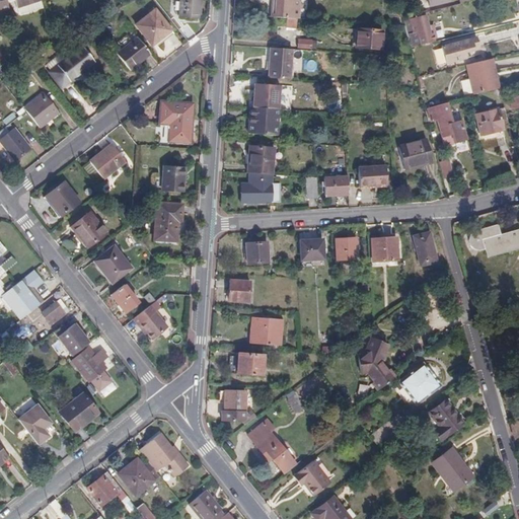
[(0,0),(0,13),(8,10),(4,0),(0,0)]
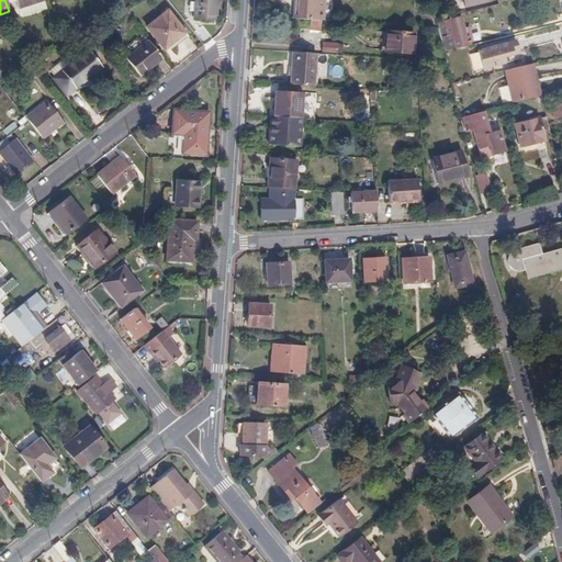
[(14,0),(19,10),(45,1),(44,0),(14,0)]
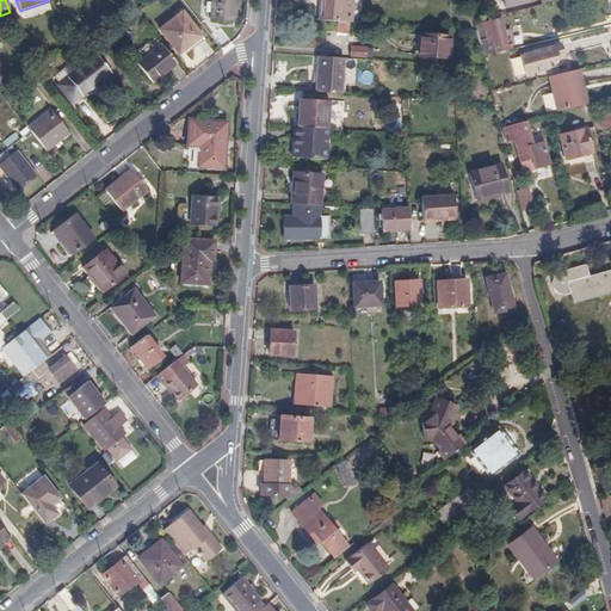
[(210,0),(208,18),(230,20),(233,0),(210,0)]
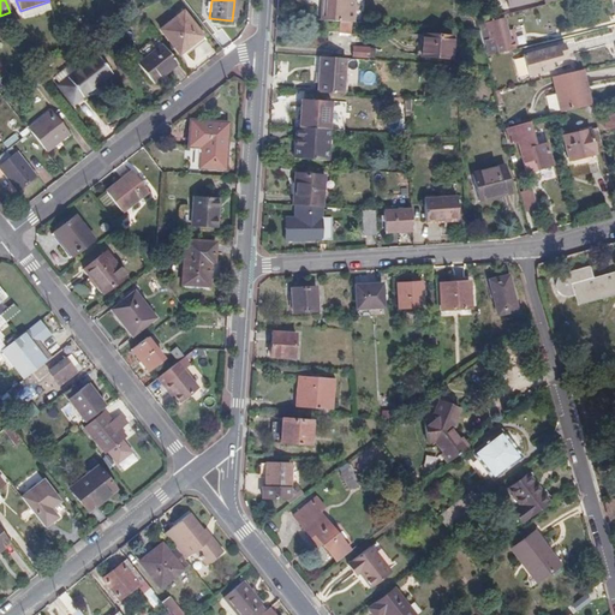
[(339,22),(351,22),(352,0),(324,0),(324,21),(339,22)]
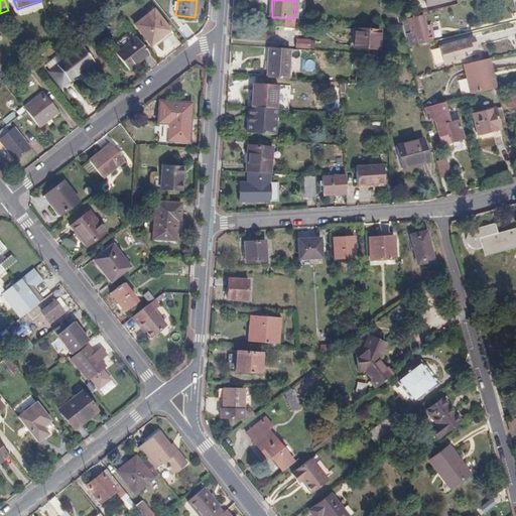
[(169,29),(153,8),(133,23),(149,44),(169,29)]
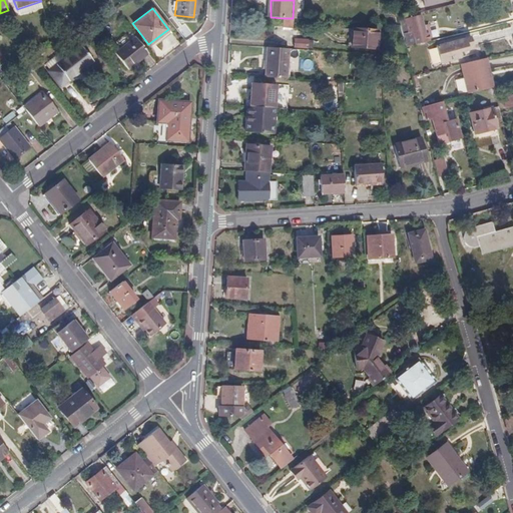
[(404,18),(397,20),(399,26),(405,49),(431,42),(427,27),(422,28),(420,16),(410,19),(410,18),(404,20),(404,18)]
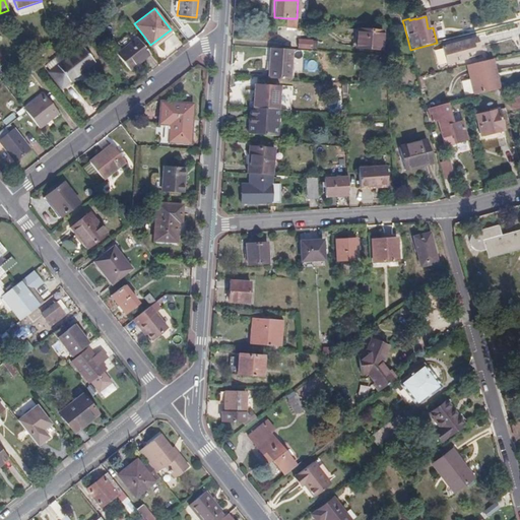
[(296,28),(297,18),(286,18),(285,27),(296,28)]
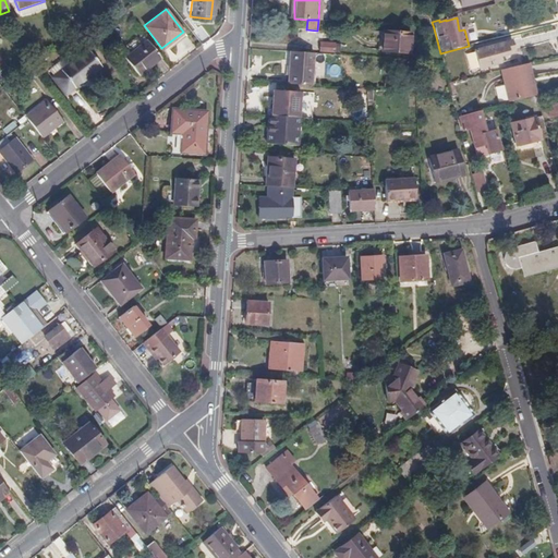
[(415,34),(389,32),(387,51),(414,52),(415,34)]
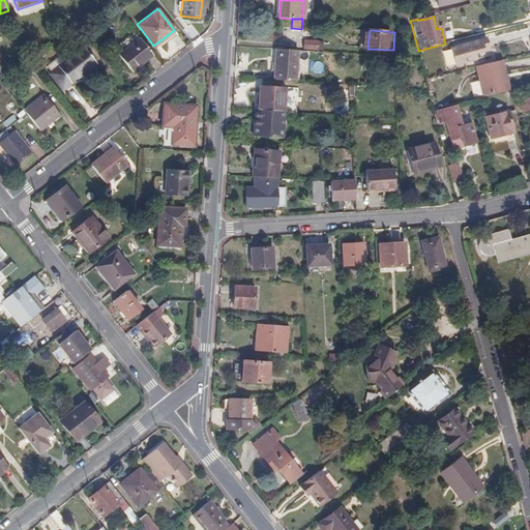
[(131,69),(152,54),(140,38),(120,54),(131,69)]
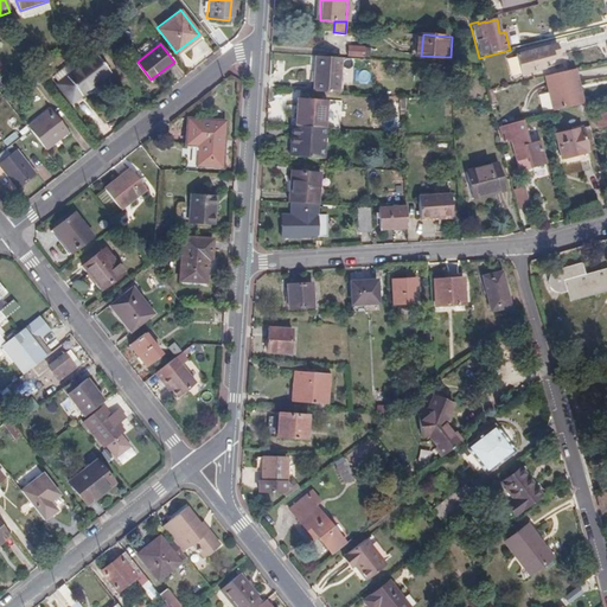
[(364,56),(365,48),(347,46),(347,56),(364,56)]
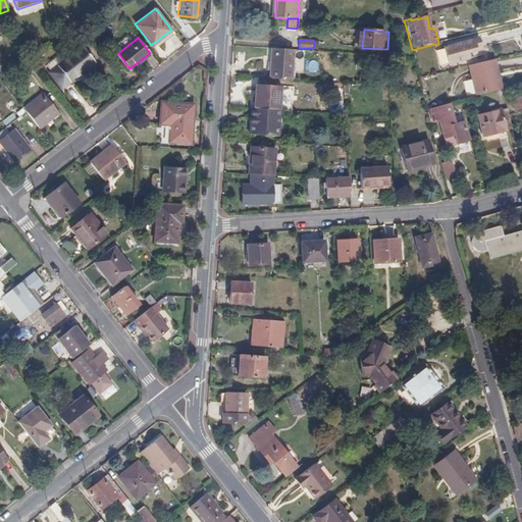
[(479,51),(476,40),(442,49),(447,65),(467,60),(467,55),(479,51)]
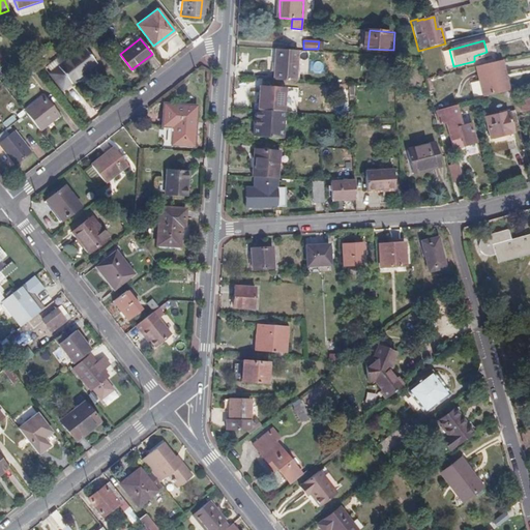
[(96,62),(84,48),(51,72),(62,88),(96,62)]
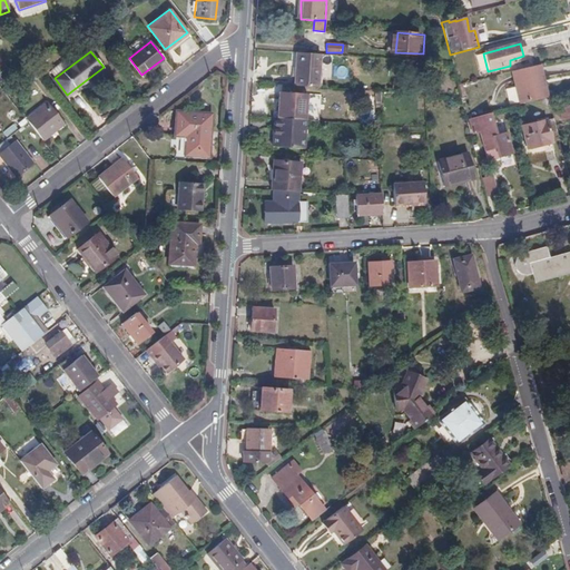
[(318,87),(320,53),(296,52),(294,86),(318,87)]
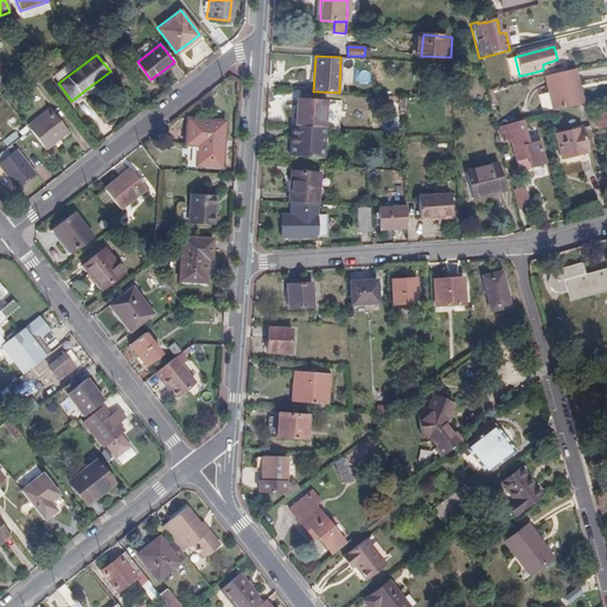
[(34,87),(40,81),(29,65),(21,70),(34,87)]
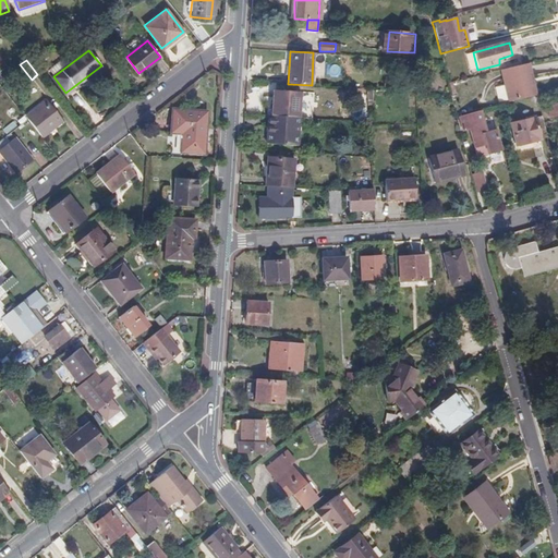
[(500,71),(509,102),(535,95),(528,64),(500,71)]
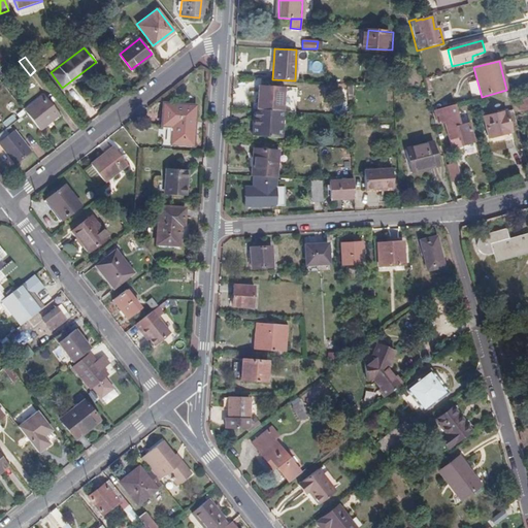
[(259,85),(257,108),(283,110),(285,87),(259,85)]
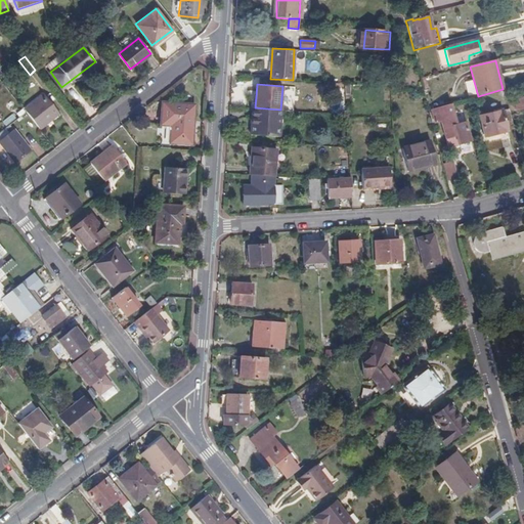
[(328,113),(340,114),(341,87),(330,85),(328,113)]
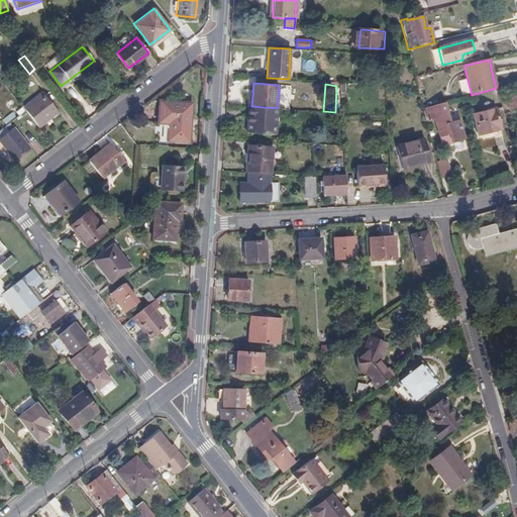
[(512,91),(510,85),(499,88),(501,94),(512,91)]
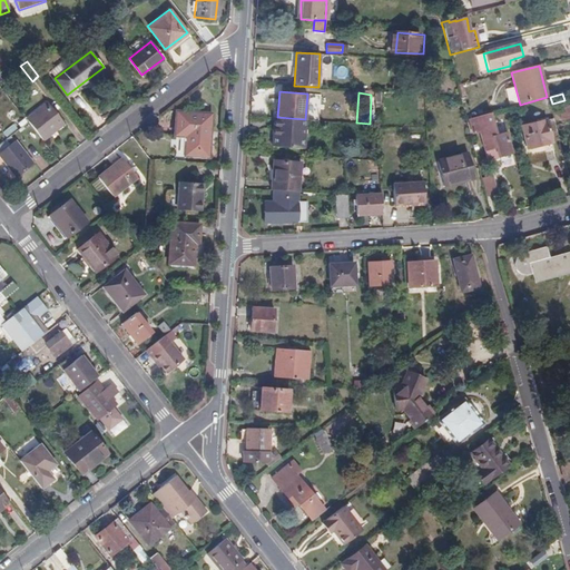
[(569,102),(559,106),(563,120),(569,118),(569,102)]
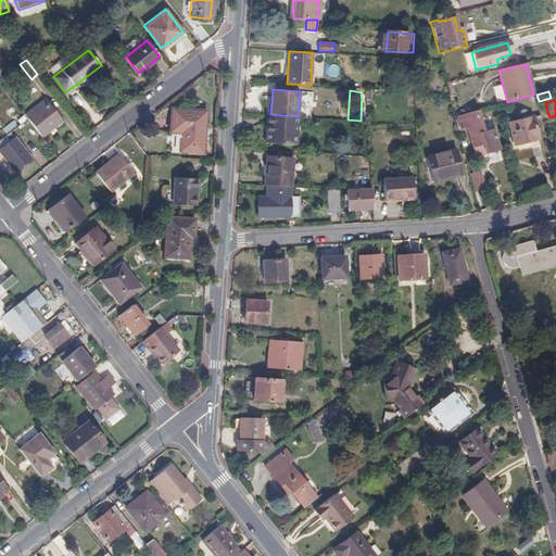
[(25,117),(26,118),(40,138),(62,121),(47,101),(25,117)]
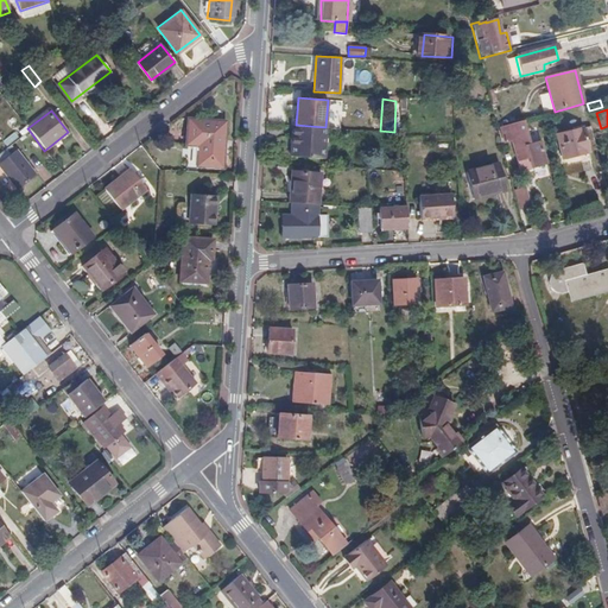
[(225,121),(189,119),(188,144),(200,144),(197,164),(221,165),(225,121)]
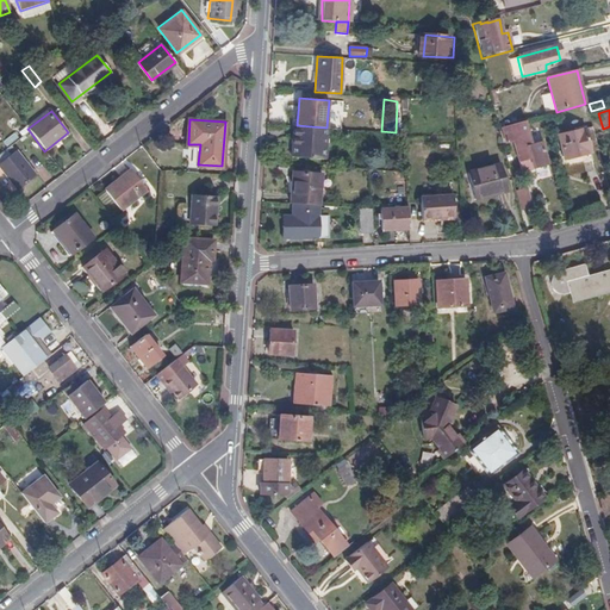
[(522,120),(502,125),(506,141),(512,139),(521,169),(542,165),(536,141),(527,143),(522,120)]
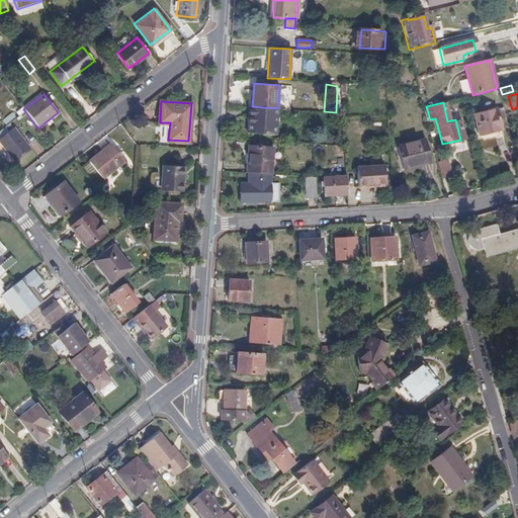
[(252,106),(249,106),(248,133),(275,135),(277,108),(252,106)]
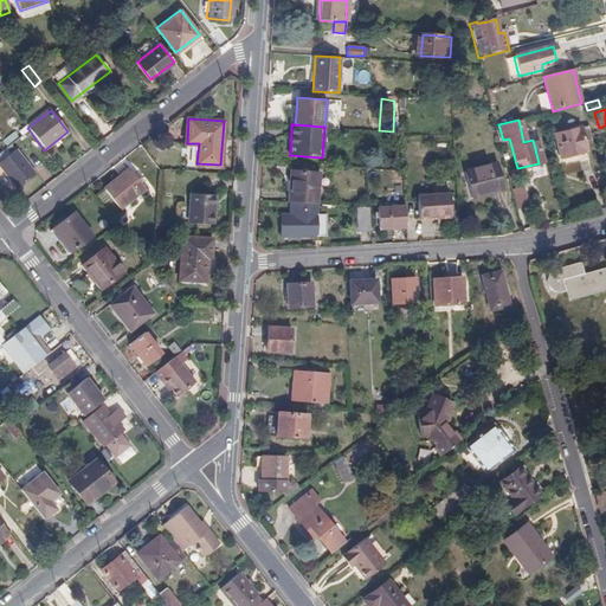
[(590,127),(580,128),(587,153),(595,150),(590,127)]
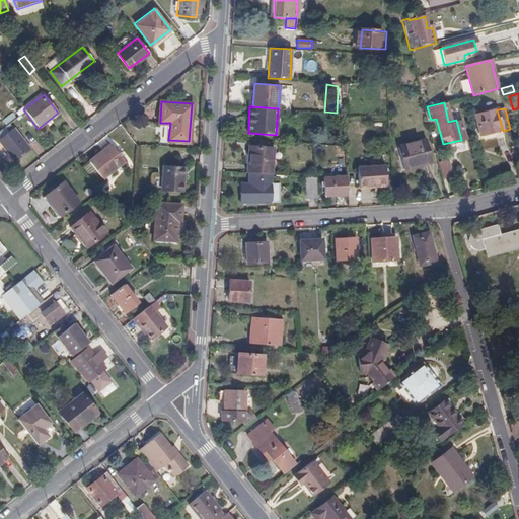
[(503,131),(497,109),(476,116),(482,135),(494,132),(495,138),(504,135),(503,131)]
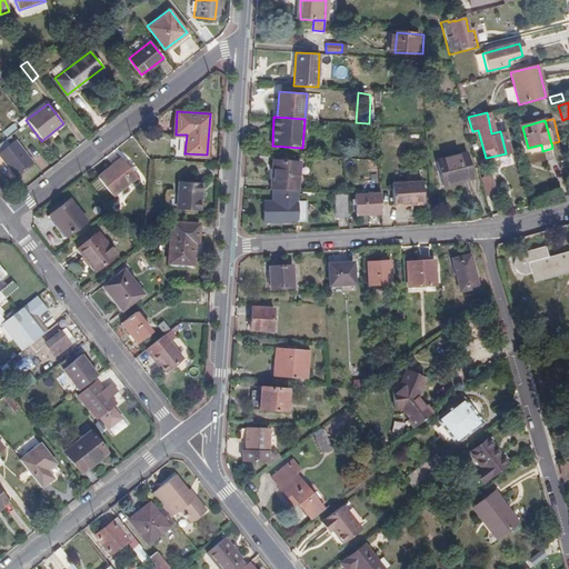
[(0,157),(16,176),(32,163),(15,141),(10,145),(6,139),(0,143),(0,157)]
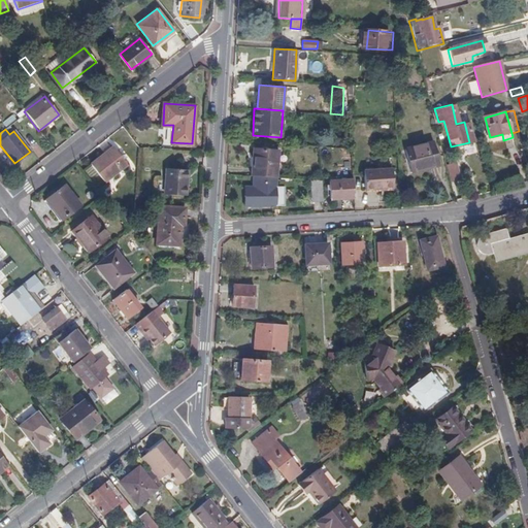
[(433,141),(406,149),(413,171),(439,164),(433,141)]
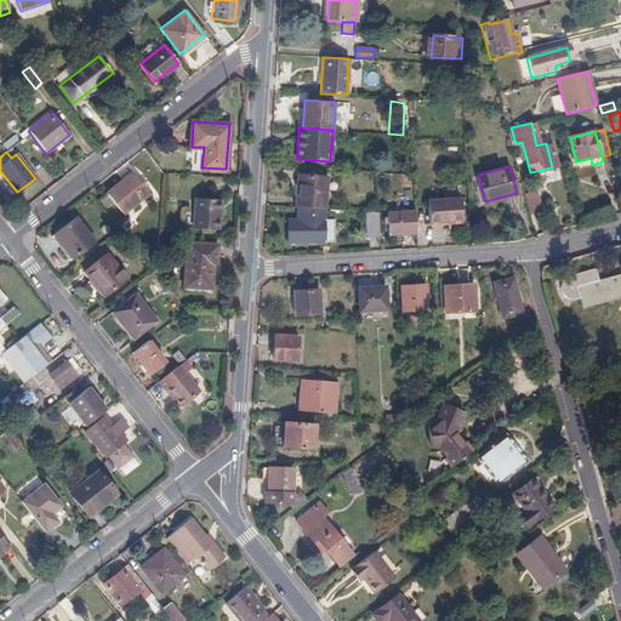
[(148,193),(131,172),(106,193),(121,214),(148,193)]
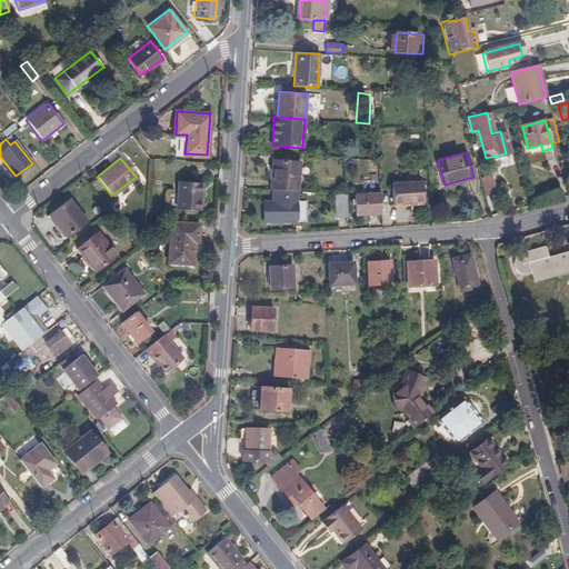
[(271,159),(270,188),(298,190),(300,162),(271,159)]
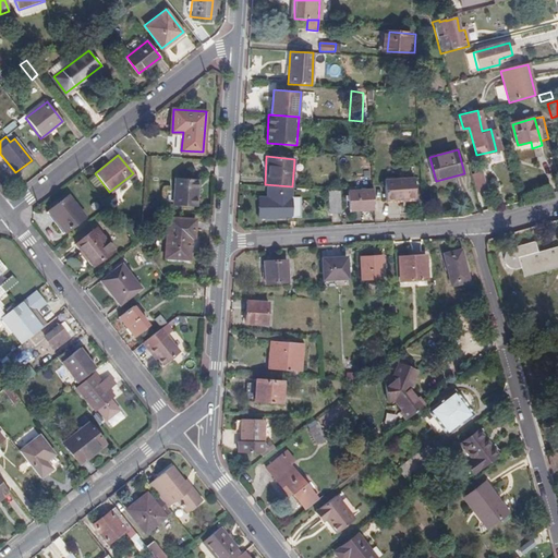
[(482,173),(472,176),(477,194),(487,192),(482,173)]
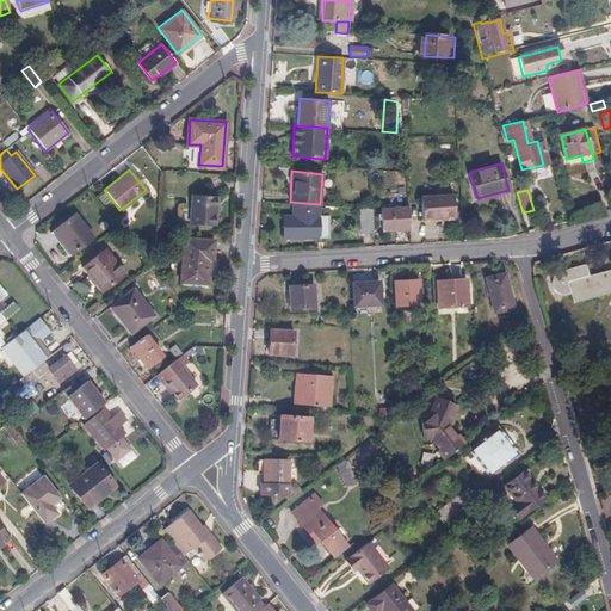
[(455,192),(423,195),(424,216),(457,214),(455,192)]
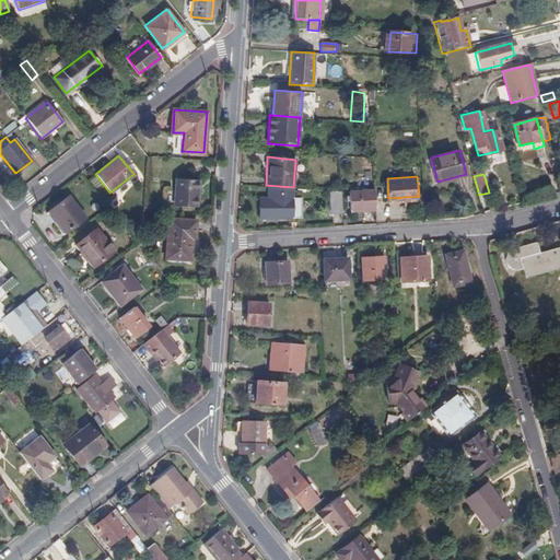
[(198,178),(177,177),(175,205),(196,206),(198,178)]
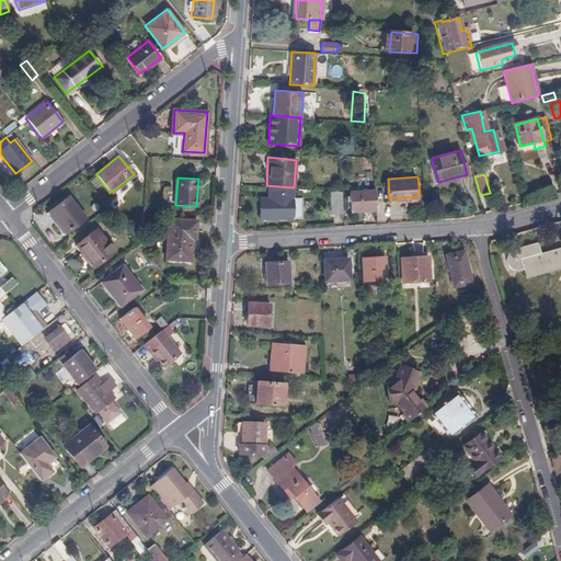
[(294,187),(270,187),(271,218),(294,218),(294,187)]
